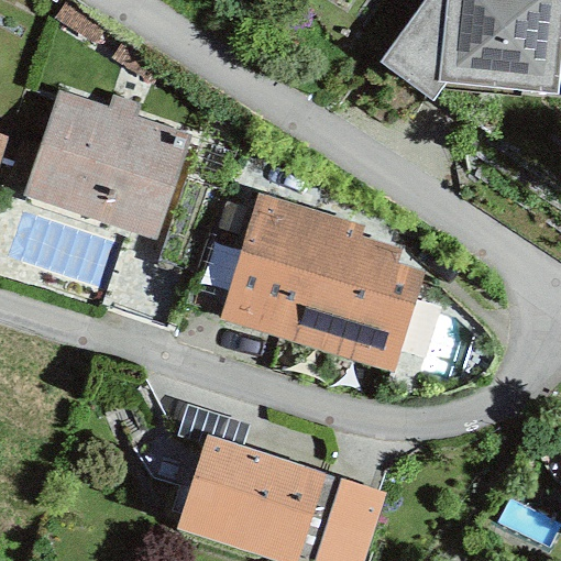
[(424,0),(380,62),(435,99),(446,83),(559,94),(560,76),(560,0),(424,0)]
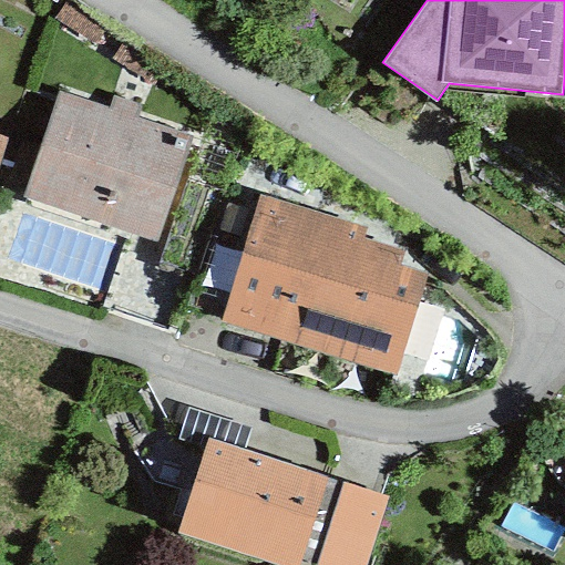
[(21,197),(157,242),(193,133),(135,114),(139,103),(114,95),(111,106),(58,90),(21,197)]
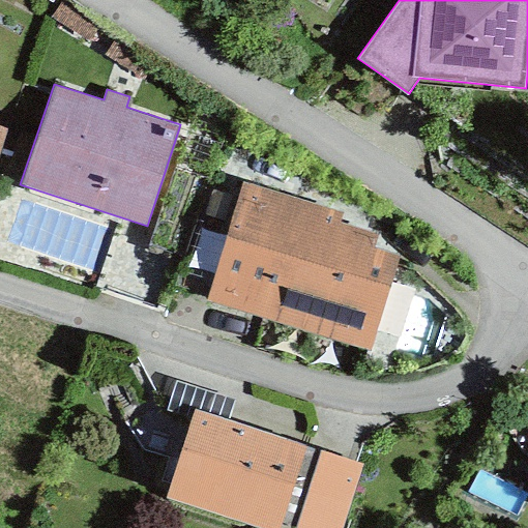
[(207,299),(370,348),(398,255),(375,248),(380,231),(340,218),(342,210),(242,181),(207,299)]
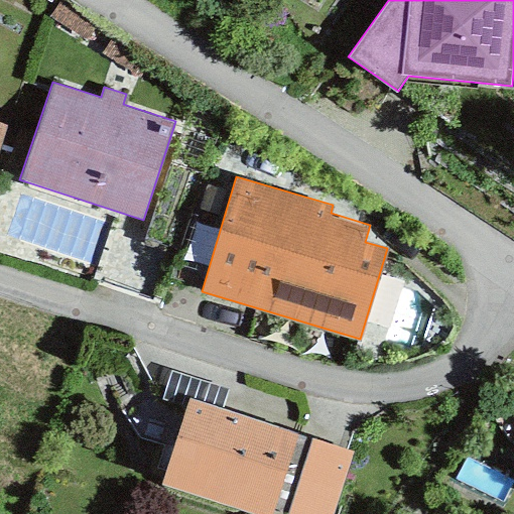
[(190,397),(222,407),(229,388),(172,370),(162,399),(187,407),(190,397)]
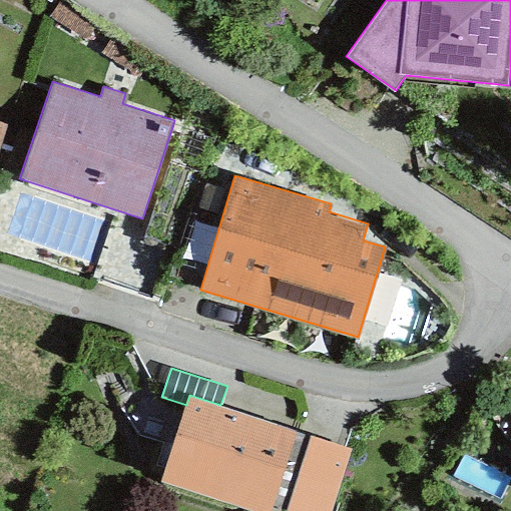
[(161,481),(252,510),(269,510),(297,430),(220,405),(189,395),(186,405),(161,481)]
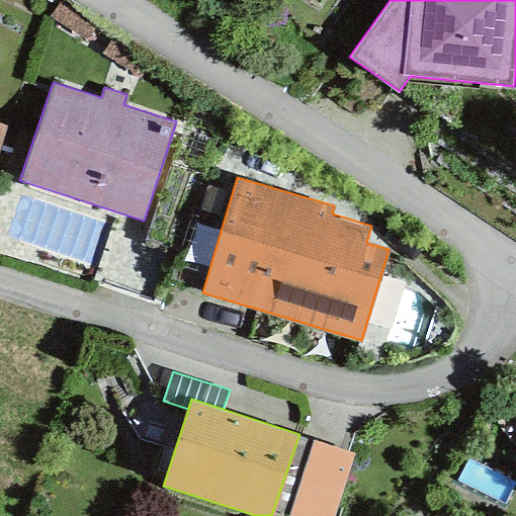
[(335,515),(356,453),(314,439),(288,515),(335,515)]
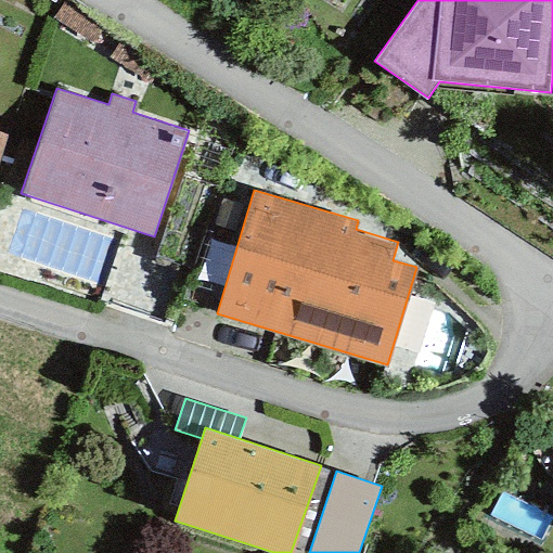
All buildings are outlined.
